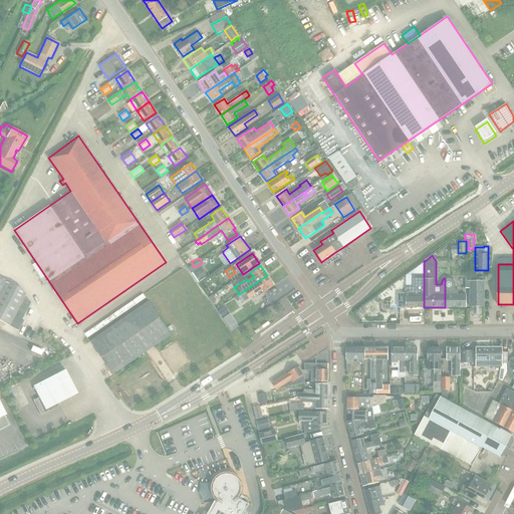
[(206,277),(200,268),(193,273),(199,281),(206,277)]
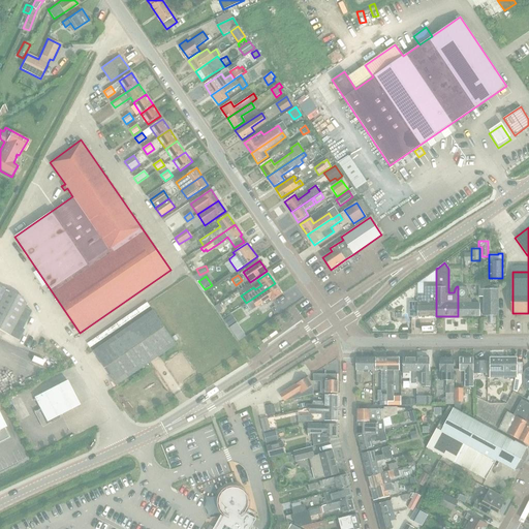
[(417,302),(409,302),(409,316),(417,316),(436,316),(436,286),(436,280),(423,280),(423,293),(417,293),(417,302)]
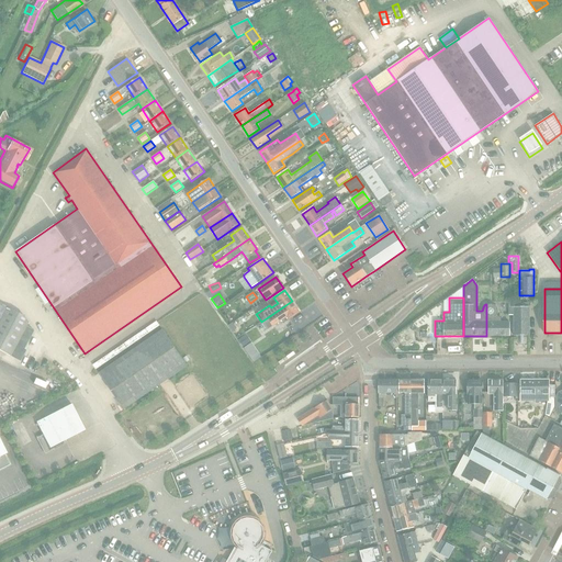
[(292,301),(261,322),(260,322),(266,330),(282,319),(284,323),(289,319),(300,312),(292,301)]
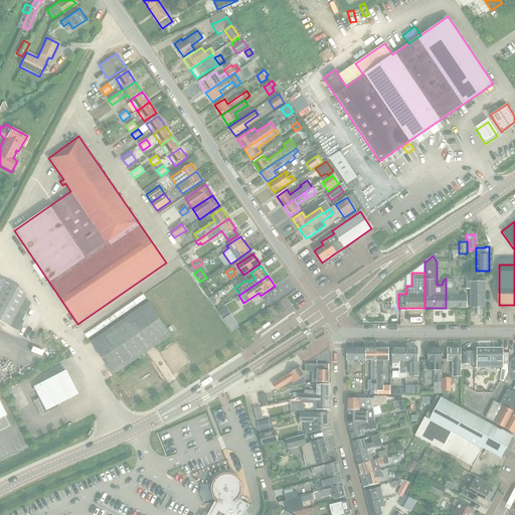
[(21,290),(0,278),(0,321),(18,331),(23,322),(22,322),(30,303),(23,299),(25,296),(21,290)]
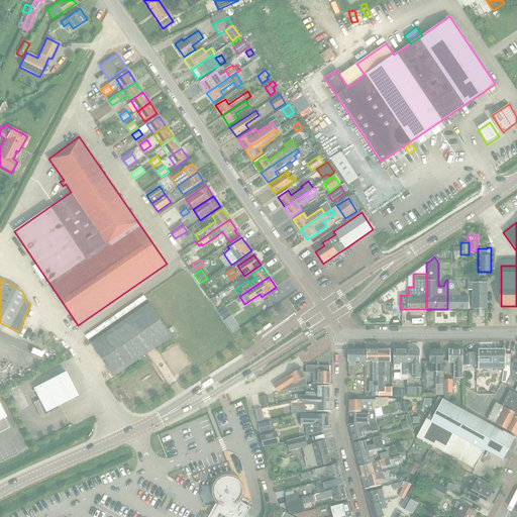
[(460,292),(455,289),(456,288),(456,286),(456,285),(456,283),(455,282),(454,280),(452,280),(451,279),(449,279),(447,280),(447,309),(469,309),(469,296),(460,296),(460,292)]
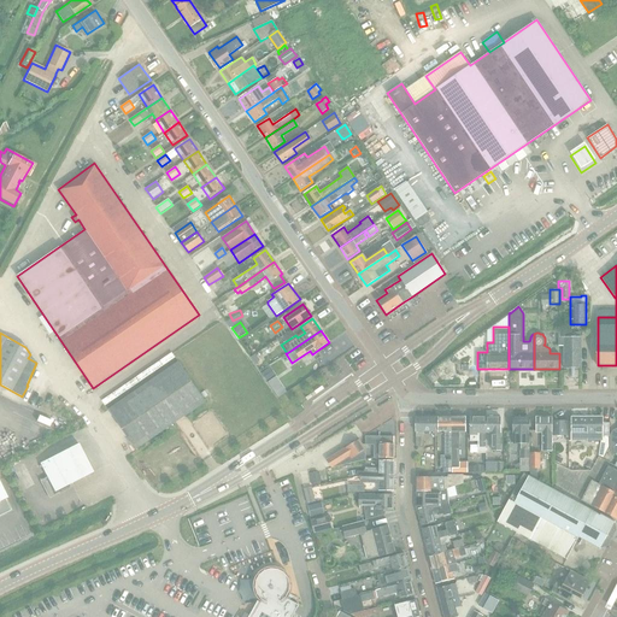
[(580,333),(558,333),(558,346),(564,346),(564,369),(571,369),(571,377),(574,377),(574,369),(581,369),(581,336),(580,336),(580,333)]
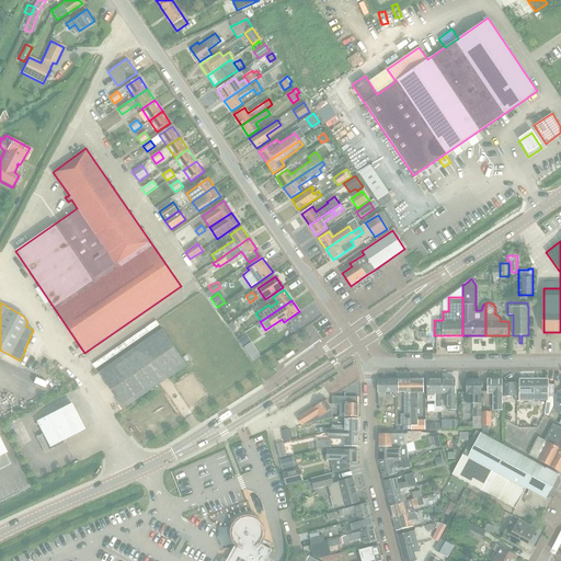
[(156,321),(92,364),(94,368),(159,325),(156,321)]
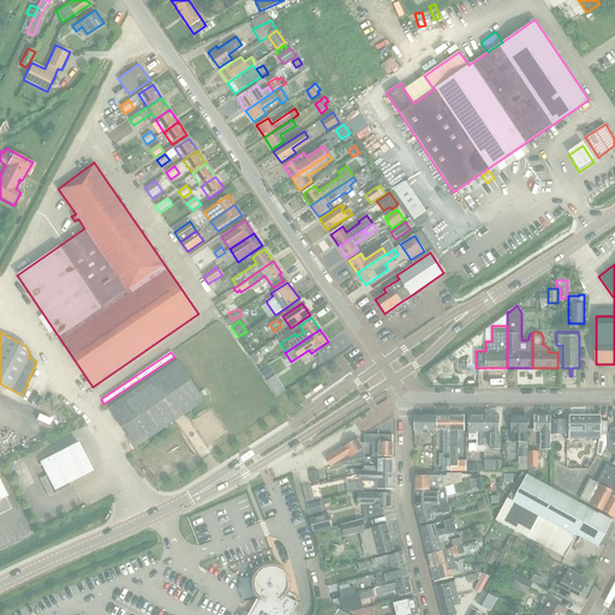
[(261,359),(255,352),(249,357),(255,364),(261,359)]
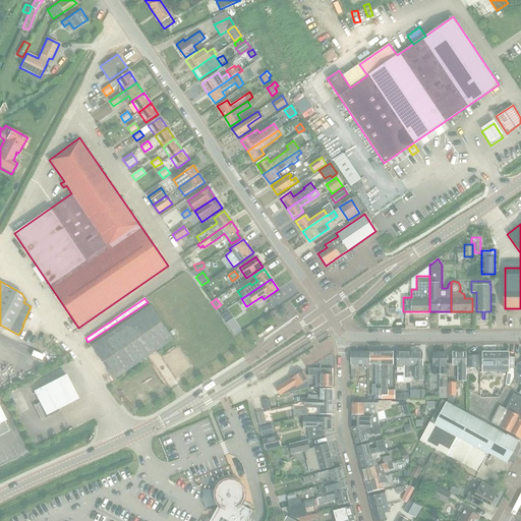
[(92,346),(114,380),(173,339),(151,305),(92,346)]
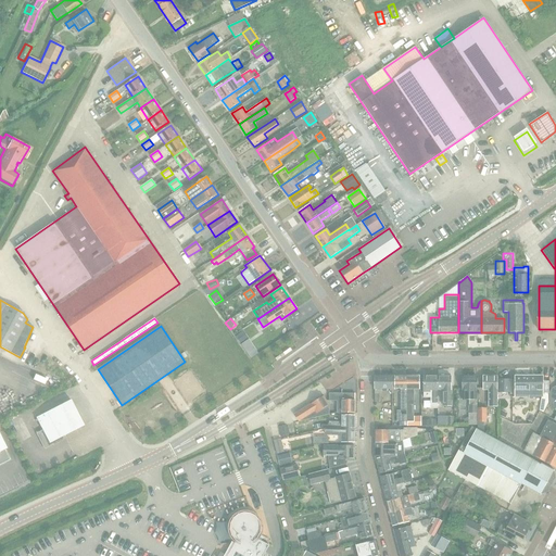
[(243,331),(236,337),(240,343),(248,338),(243,331)]
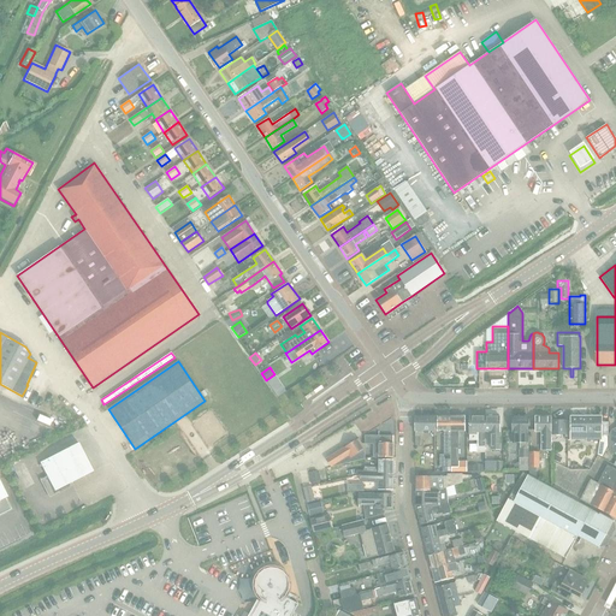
[(434,416),(415,416),(415,445),(422,445),(422,437),(422,431),(434,431),(434,416)]
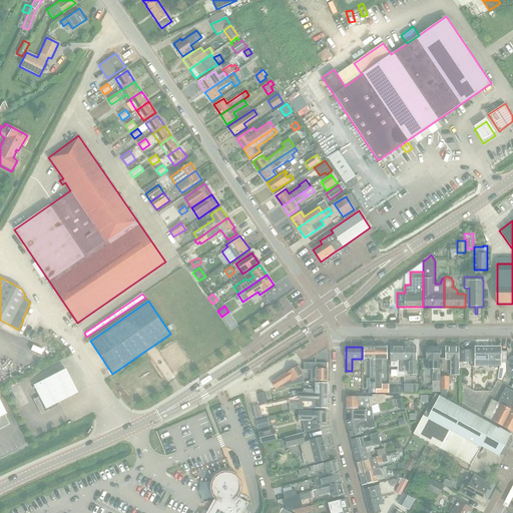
[(376,347),(365,347),(365,359),(370,359),(370,379),(366,379),(366,390),(376,390),(376,347)]
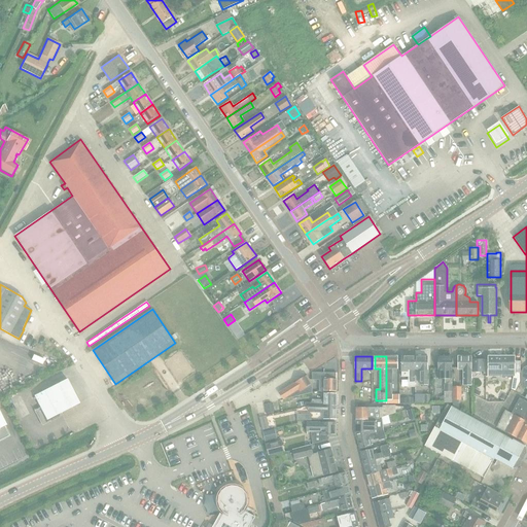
[(397,356),(386,356),(386,383),(386,400),(392,400),(392,395),(392,381),(392,369),(397,369),(397,356)]
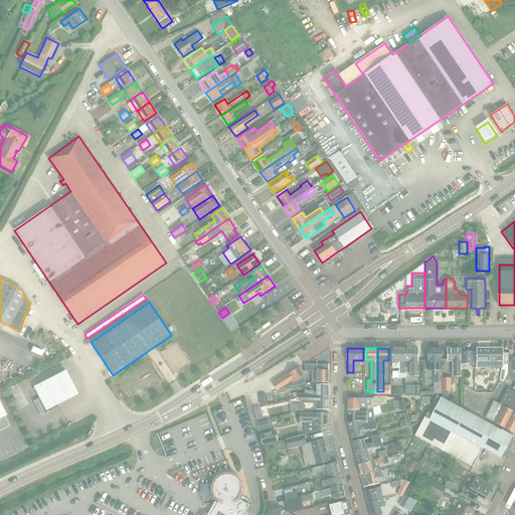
[(405,378),(405,361),(405,348),(392,348),(392,368),(398,368),(398,378),(405,378)]
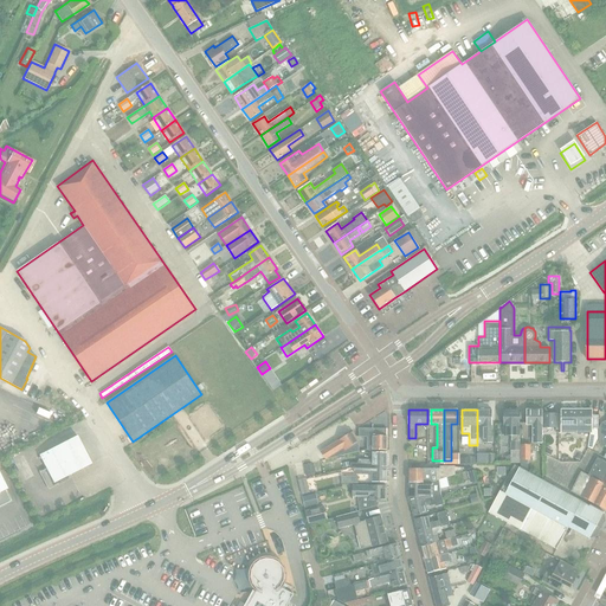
[(477,410),(477,425),(484,425),(484,445),(488,445),(488,442),(491,442),(491,410),(477,410)]
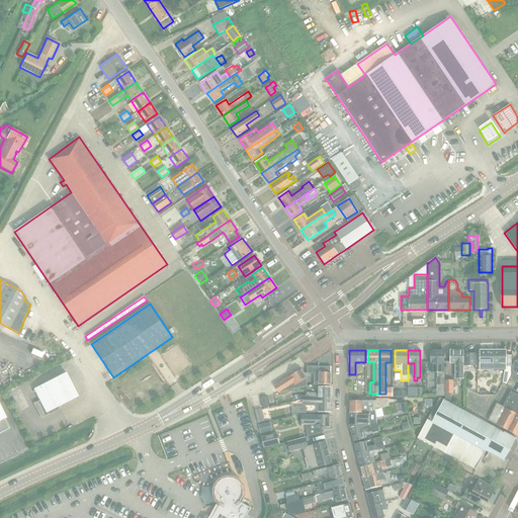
[(444,397),(444,391),(444,350),(430,350),(430,372),(437,372),(437,384),(436,384),(436,397),(444,397)]
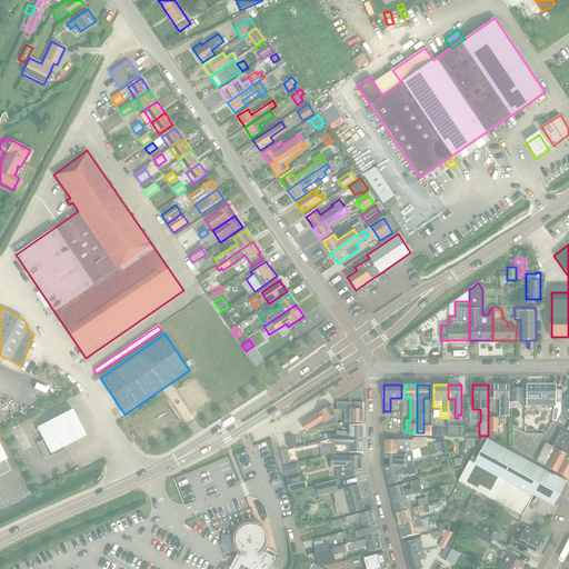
[(508,385),(495,385),(495,399),(500,399),(500,415),(509,415),(508,385)]
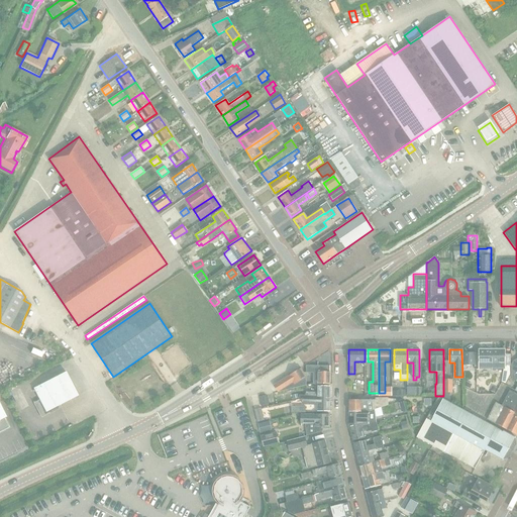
[(510,365),(505,365),(505,349),(479,349),(479,369),(504,369),(502,382),(505,384),(510,375),(510,365)]
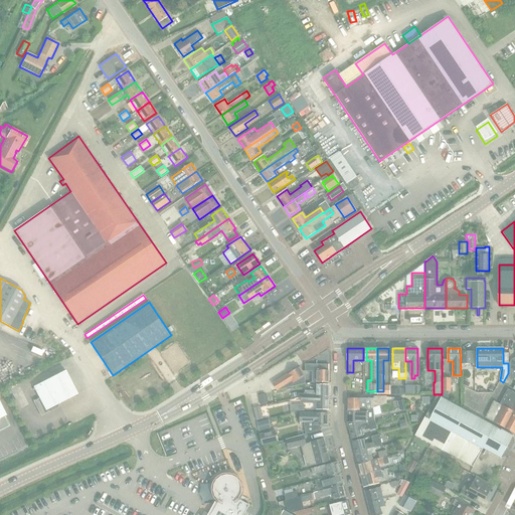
[(461,351),(461,363),(473,363),(473,351),(461,351)]
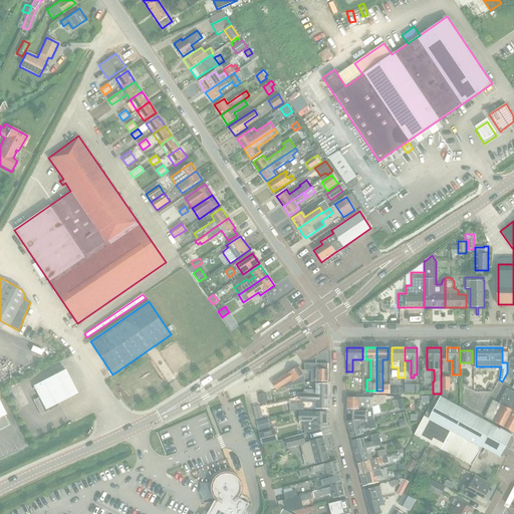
[(304,364),(304,370),(311,370),(311,381),(316,381),(328,381),(328,369),(328,363),(304,363),(304,364)]
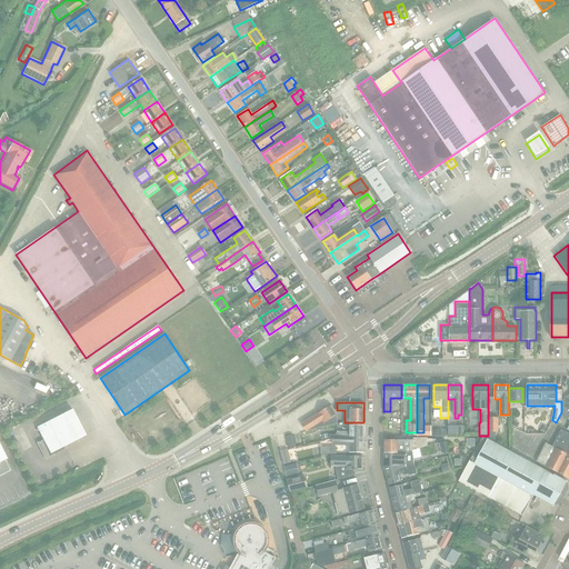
[(299,421),(302,432),(322,426),(337,423),(337,413),(330,405),(299,421)]
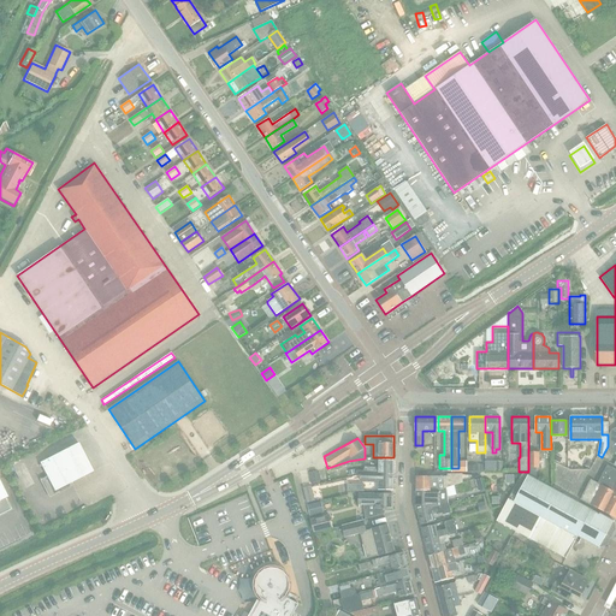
[(47,477),(40,480),(48,496),(71,484),(71,483),(93,472),(77,443),(40,462),(47,477)]
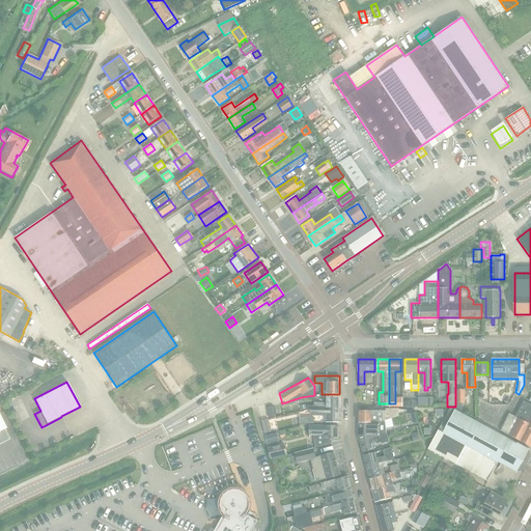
[(307,409),(311,409),(338,410),(338,397),(327,396),(327,402),(314,402),(314,406),(307,406),(307,409)]
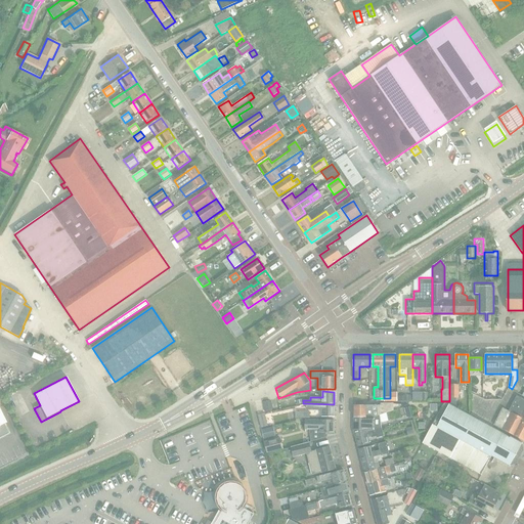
[(390,398),(384,398),(384,401),(397,401),(397,393),(390,393),(390,398)]
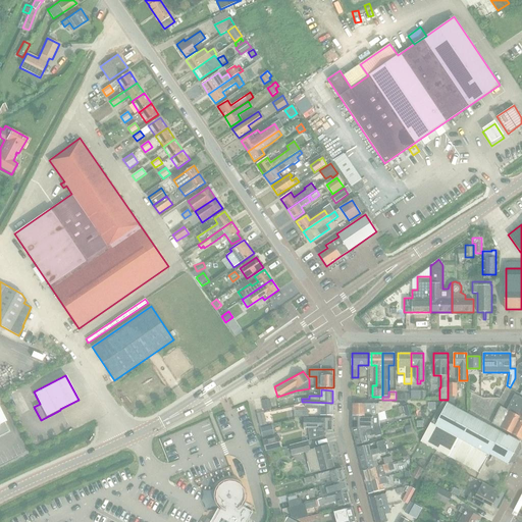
[(501,407),(491,423),(521,439),(521,398),(514,394),(506,410),(501,407)]
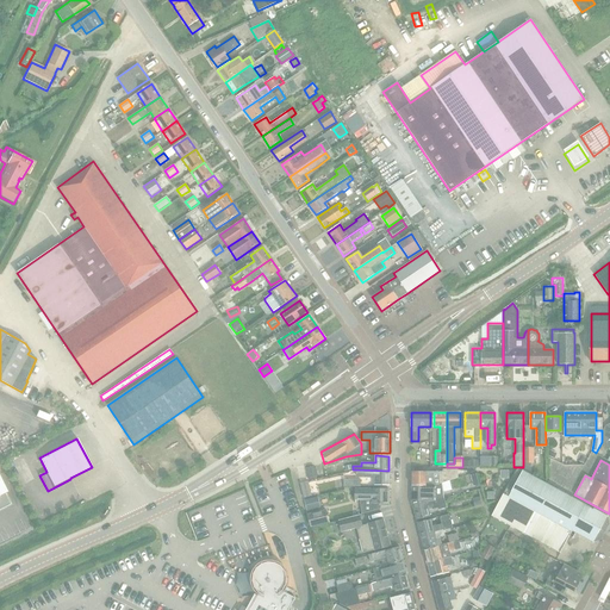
[(317,479),(313,466),(305,468),(309,480),(317,479)]
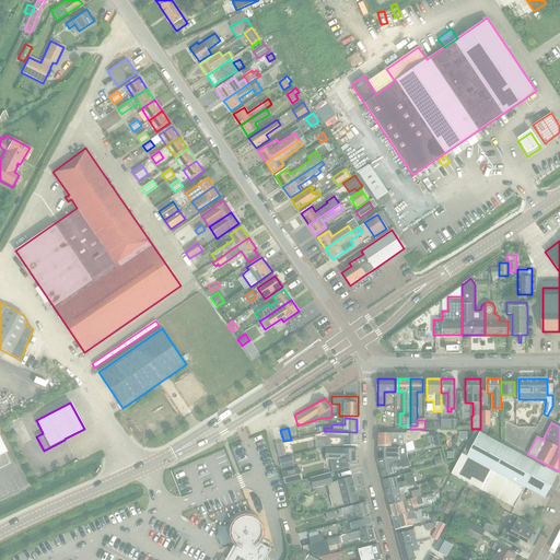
[(545,466),(545,467),(538,463),(537,464),(476,430),(452,473),(514,508),(522,492),(526,493),(528,489),(544,498),(550,485),(551,486),(553,486),(555,485),(557,483),(558,482),(559,480),(559,478),(559,476),(559,475),(558,473),(545,466)]
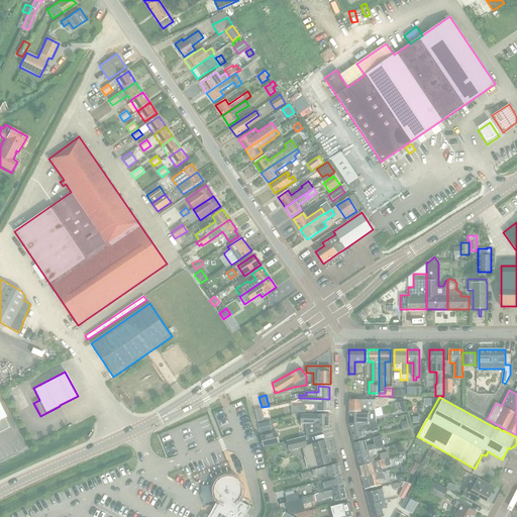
[(329,411),(329,399),(303,398),(303,404),(317,404),(317,411),(329,411)]
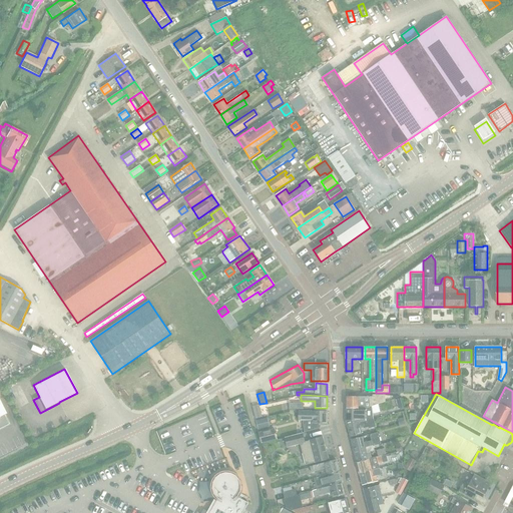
[(385,403),(394,400),(394,395),(385,395),(373,395),(372,397),(347,397),(346,409),(358,409),(358,403),(369,403),(369,407),(385,403)]
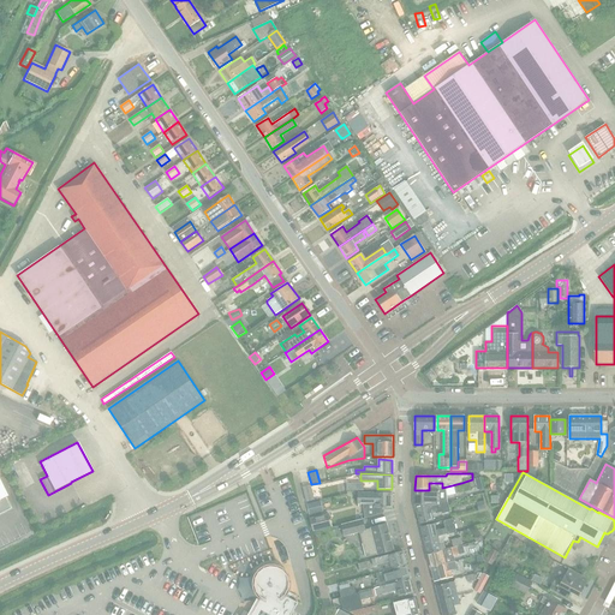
[(481,488),(478,479),(471,481),(465,483),(465,484),(463,484),(464,488),(466,487),(466,491),(481,488)]
